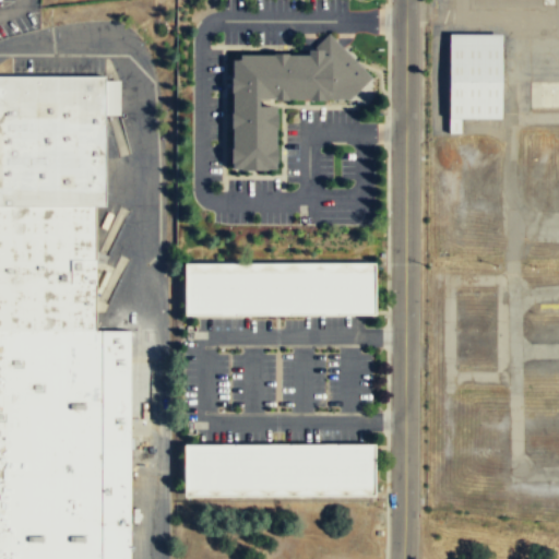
[(499,32),(447,32),(445,117),(498,117),(499,32)]
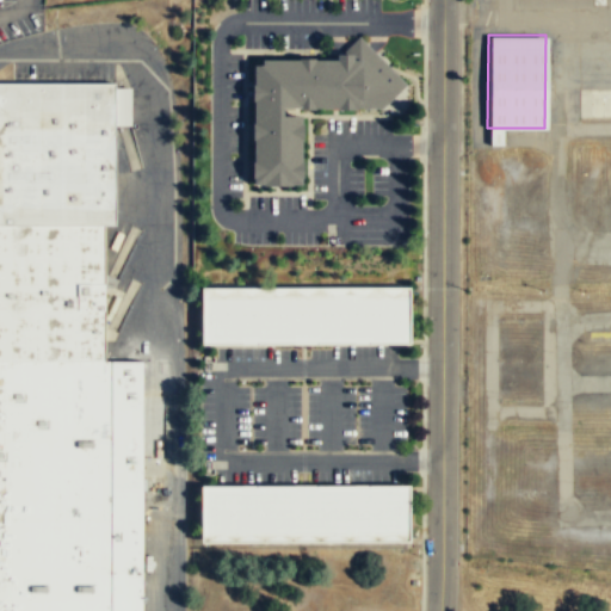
[(252,69),(252,185),(300,185),(300,117),(292,109),(381,109),(406,84),(362,38),(356,38),(333,60),(261,60),(252,69)]
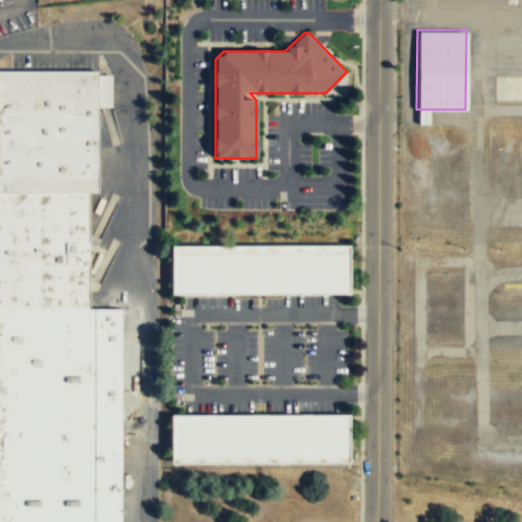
[(99,191),(90,191),(38,191),(0,191),(0,69),(12,69),(76,69),(97,69),(99,69),(99,106),(99,191)]
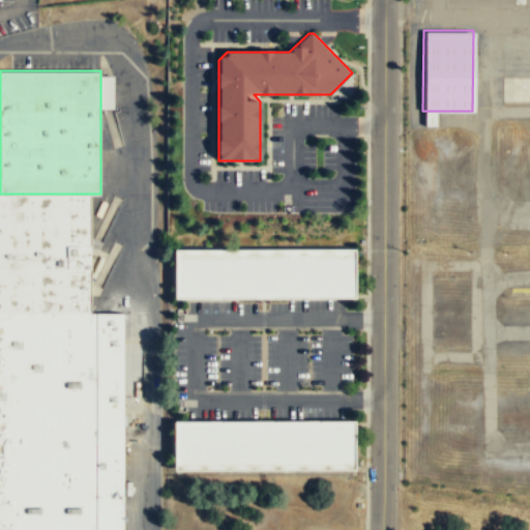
[(529,75),(529,100),(500,100),(500,75),(529,75)]
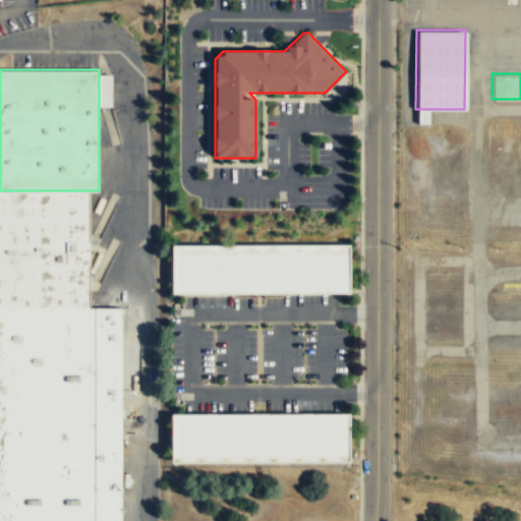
[(90,307),(0,307),(0,190),(38,190),(90,190),(90,307)]
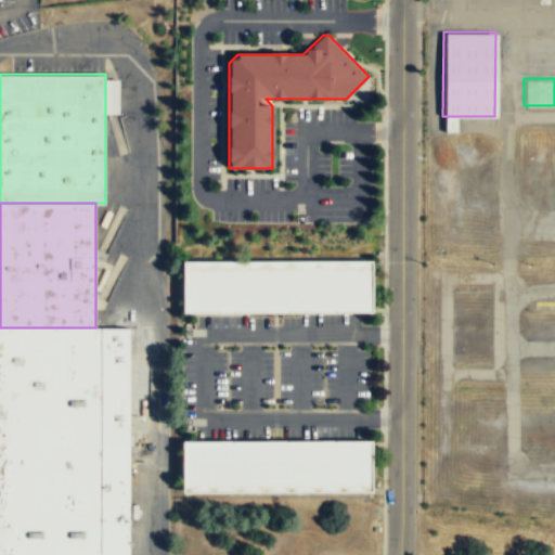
[(374,311),(374,259),(183,260),(184,312),(374,311)]
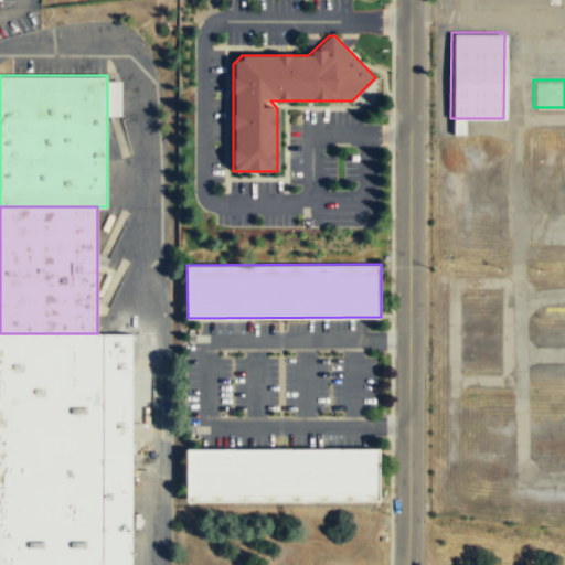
[(132,564),(132,333),(97,333),(0,333),(0,564),(132,564)]
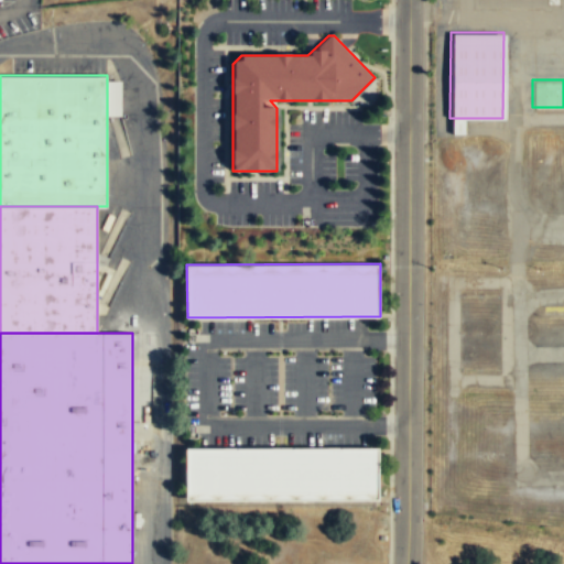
[(380,500),(380,447),(186,448),(186,501),(377,500),(380,500)]
